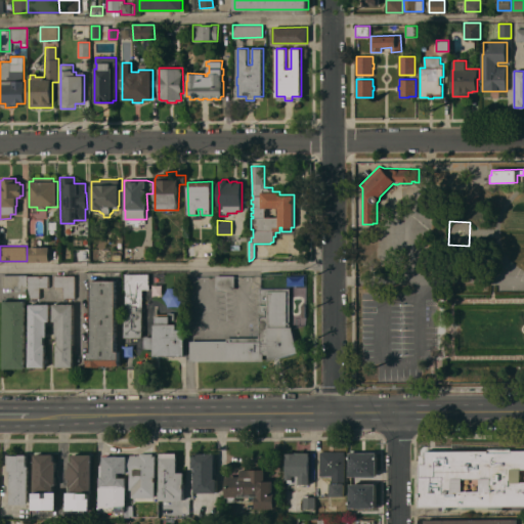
[(49,247),(49,261),(29,261),(29,247),(49,247)]
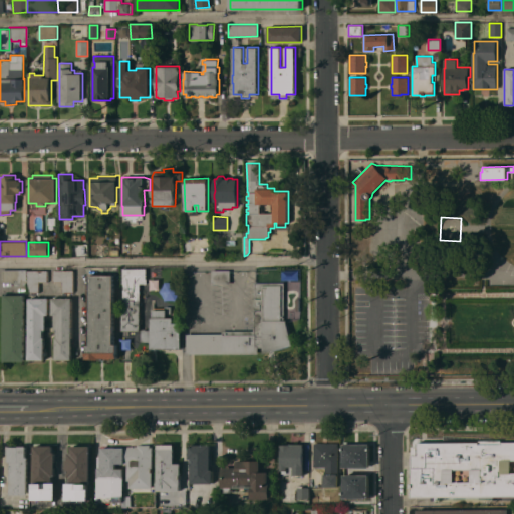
[(147,284),(140,284),(140,330),(122,331),(121,299),(123,299),(123,283),(122,283),(121,268),(146,268),(147,284)]
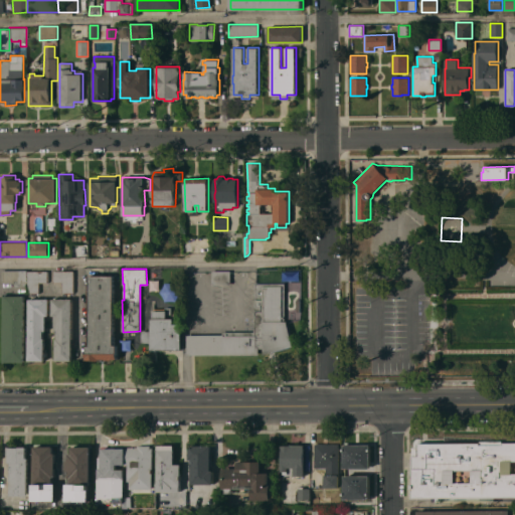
[(28,293),(27,293),(27,287),(14,287),(14,283),(2,283),(2,271),(27,270),(27,271),(28,271),(28,293)]
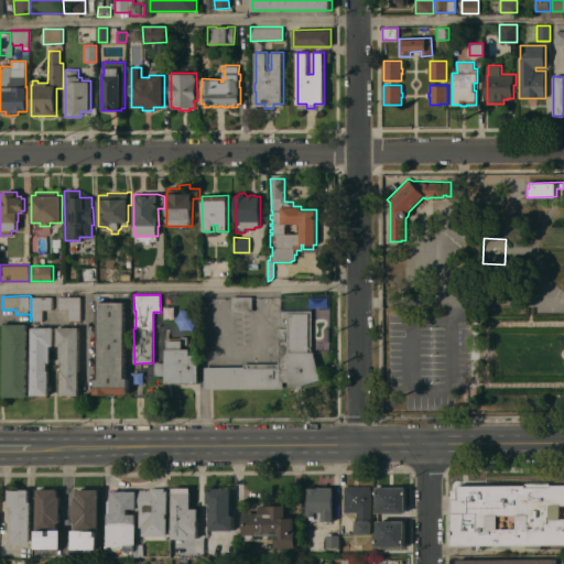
[(52,296),(52,297),(53,307),(51,310),(43,310),(43,321),(31,321),(31,296),(52,296)]
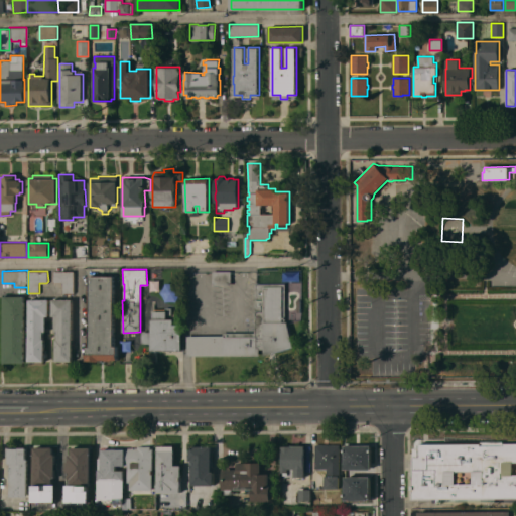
[(61,283),(54,283),(53,281),(53,272),(54,271),(74,271),(74,293),(62,293),(61,283)]
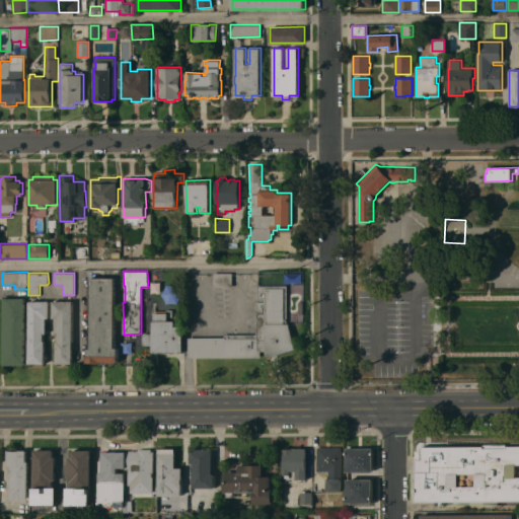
[(232,287),(214,287),(213,273),(232,273),(232,287)]
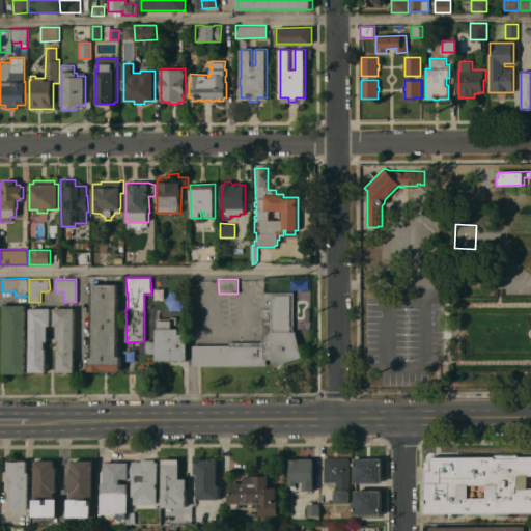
[(117,356),(120,356),(120,370),(116,370),(116,371),(109,371),(109,370),(103,370),(103,371),(89,371),(89,357),(92,357),(92,284),(117,284),(117,356)]
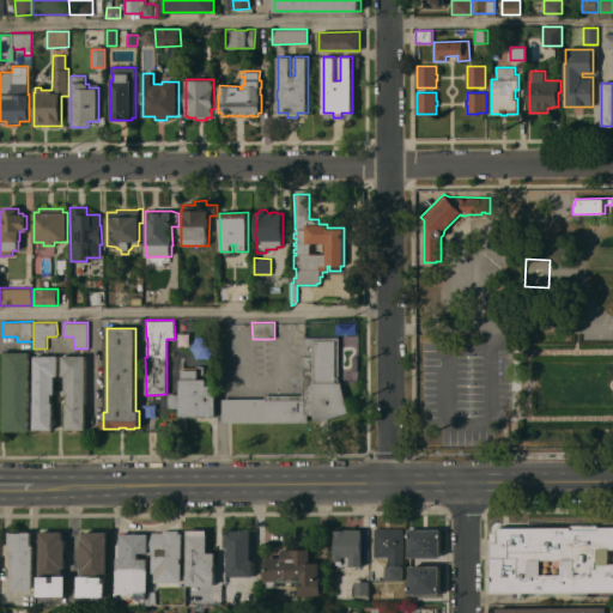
[(339,337),(339,382),(343,382),(350,412),(315,422),(315,414),(309,414),(309,422),(223,423),(223,399),(265,398),(265,395),(303,394),(303,337),(339,337)]
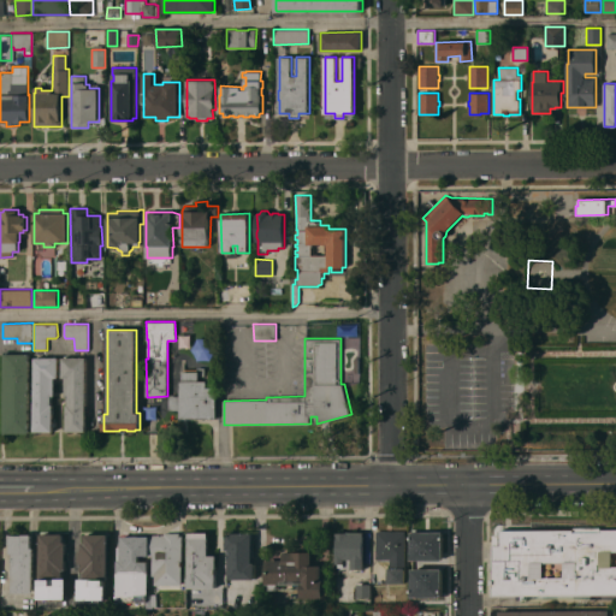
[(4,354),(29,354),(30,433),(5,433),(4,354)]
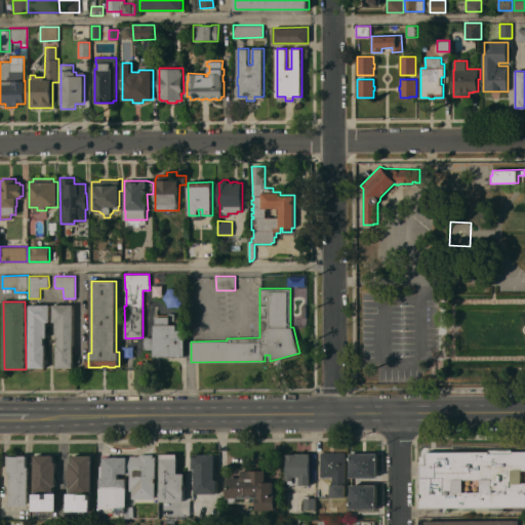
[(49,305),(49,322),(47,322),(47,337),(44,337),(44,345),(46,345),(46,367),(30,367),(30,305),(49,305)]
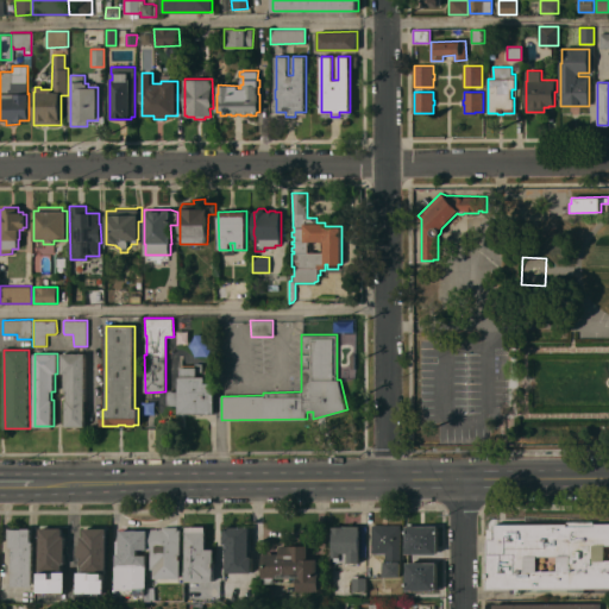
[(86,426),(67,426),(67,400),(68,400),(68,391),(64,391),(64,374),(62,374),(62,353),(85,353),(86,426)]
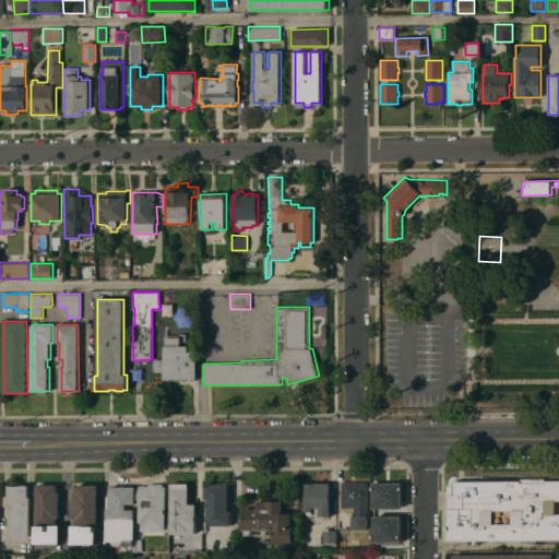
[(198,379),(165,380),(165,371),(154,372),(154,358),(165,359),(164,346),(166,345),(166,337),(179,337),(179,334),(186,334),(186,341),(181,341),(181,345),(188,345),(189,351),(198,351),(198,379)]
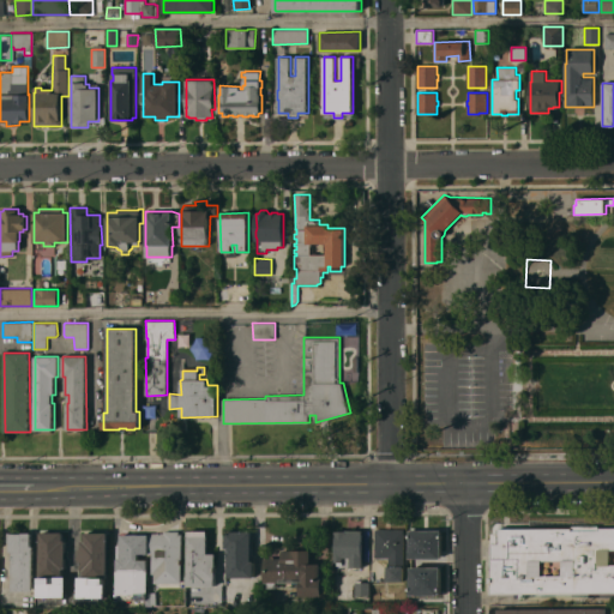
[(493,533),(499,533),(499,529),(572,528),(572,525),(599,525),(599,528),(613,528),(613,593),(493,594),(493,533)]
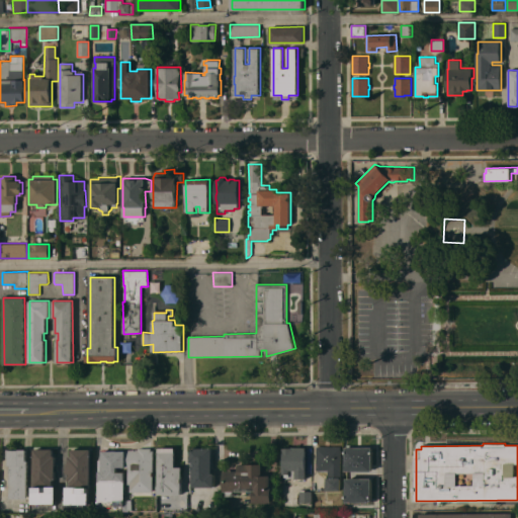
[(327,491),(327,478),(330,478),(330,473),(329,473),(329,469),(317,469),(317,446),(341,446),(341,490),(327,491)]
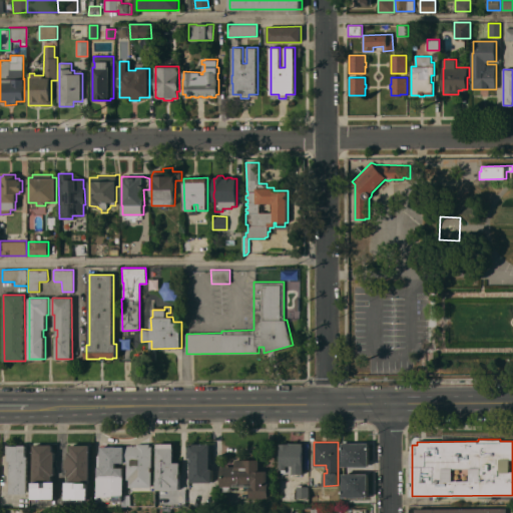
[(181,483),(180,483),(180,489),(157,490),(157,483),(157,481),(157,443),(173,443),(174,463),(181,462),(181,483)]
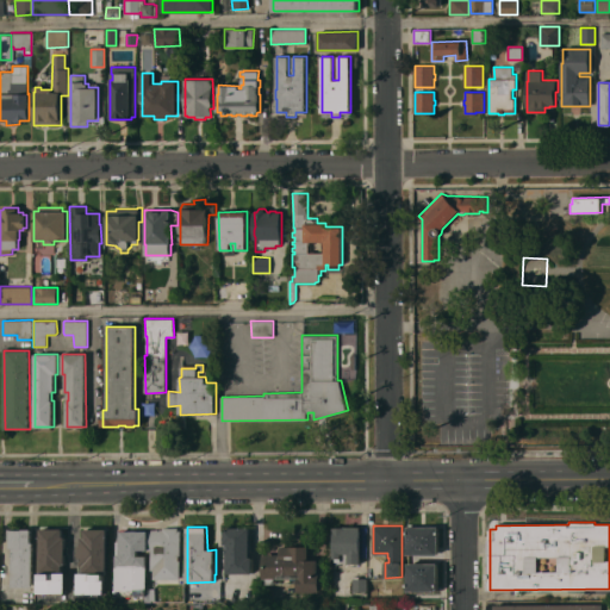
[(361,553),(361,564),(349,564),(349,562),(348,564),(337,564),(337,559),(334,559),(334,528),(361,527),(361,553)]
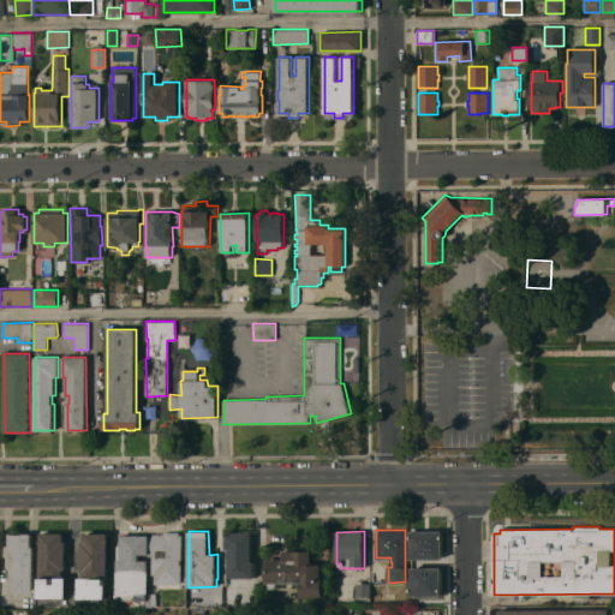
[(411,531),(442,531),(442,559),(411,559),(411,531)]
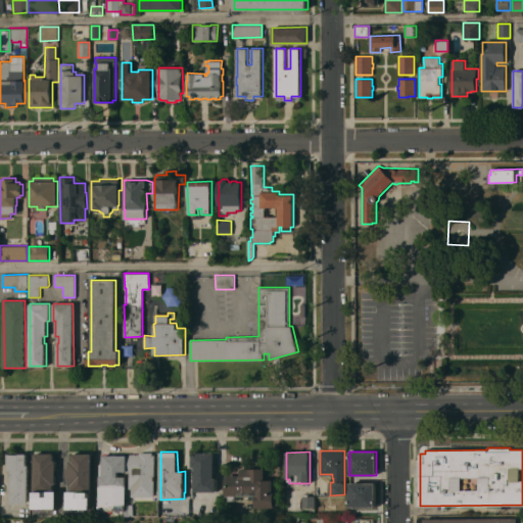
[(101,475),(102,475),(102,464),(103,464),(103,456),(111,456),(111,455),(120,455),(128,455),(136,454),(136,455),(141,455),(141,453),(153,453),(153,455),(155,455),(155,496),(131,496),(131,471),(120,472),(120,477),(127,477),(127,484),(128,484),(128,504),(135,505),(135,515),(132,515),(132,516),(126,516),(126,510),(102,511),(101,506),(101,475)]
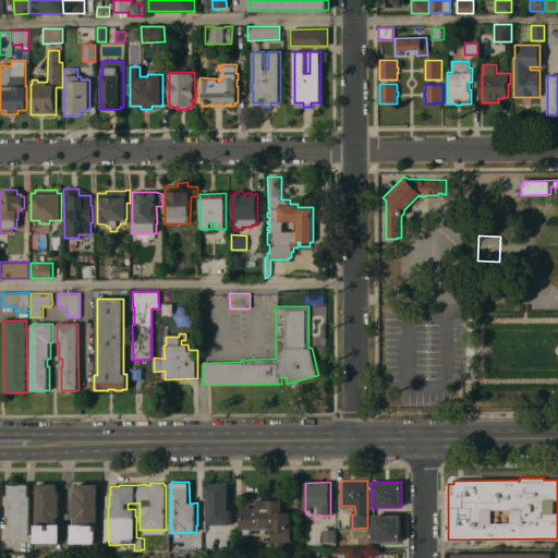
[(229,483),(229,492),(231,492),(231,524),(208,524),(208,513),(205,513),(205,483),(229,483)]
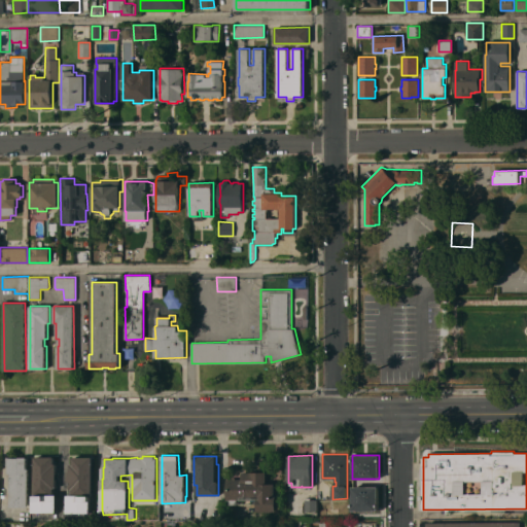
[(12,473),(9,473),(9,465),(9,457),(11,457),(11,458),(20,458),(20,457),(28,457),(28,468),(30,468),(30,506),(12,506),(12,473)]
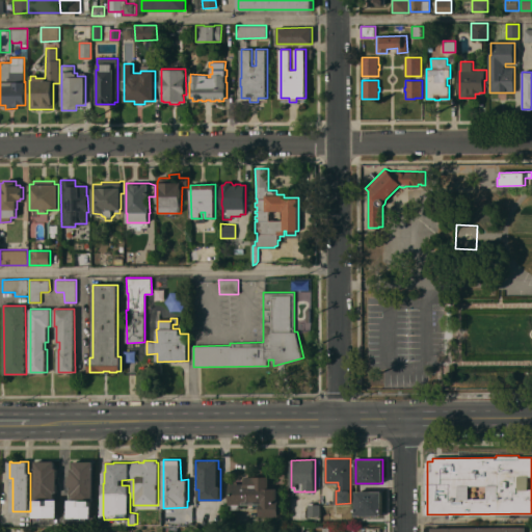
[(58,493),(55,493),(55,500),(59,500),(59,516),(57,516),(57,519),(53,519),(53,516),(46,516),(46,519),(41,519),(41,517),(35,517),(35,505),(37,505),(37,501),(35,501),(35,461),(55,461),(55,469),(58,469),(58,493)]
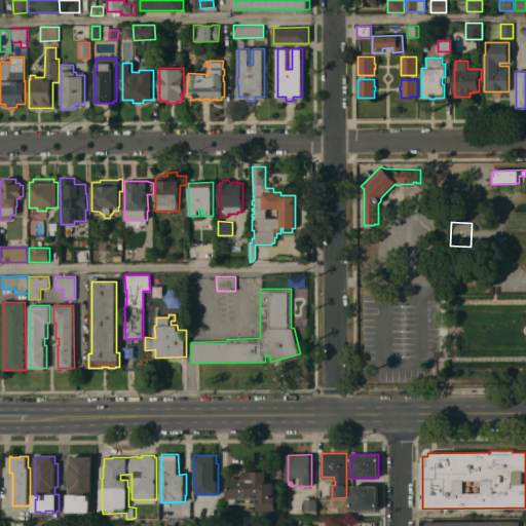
[(94,495),(92,495),(92,512),(88,512),(88,514),(82,514),(82,512),(76,512),(76,514),(71,514),(71,512),(70,512),(70,494),(74,494),(74,488),(71,488),(71,481),(69,481),(69,471),(71,471),(71,463),(74,463),(74,456),(94,456),(94,495)]
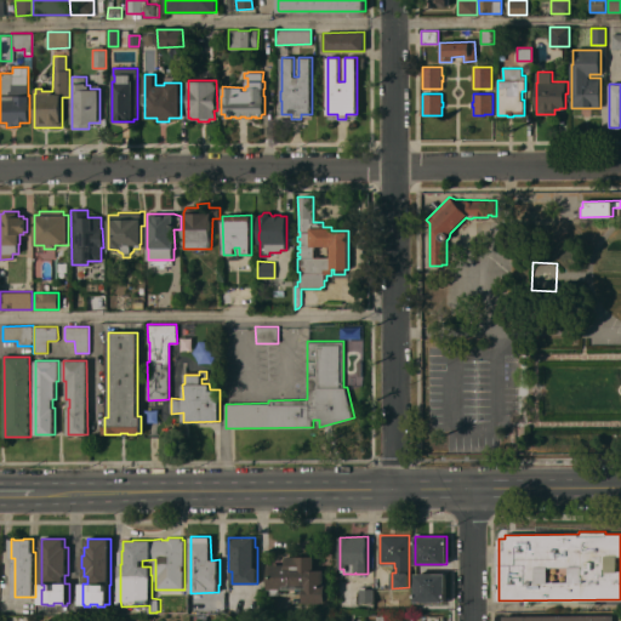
[(305,603),(305,588),(283,588),(283,594),(273,594),(273,588),(269,590),(269,565),(286,564),(286,558),(315,557),(315,570),(325,570),(325,585),(328,585),(328,603),(305,603)]
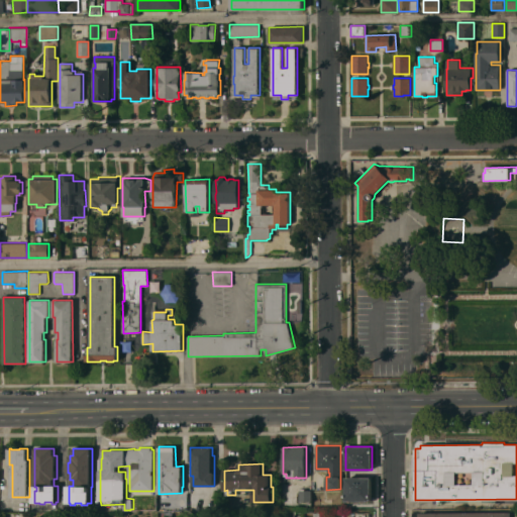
[(346,478),(372,478),(372,501),(346,501),(346,478)]
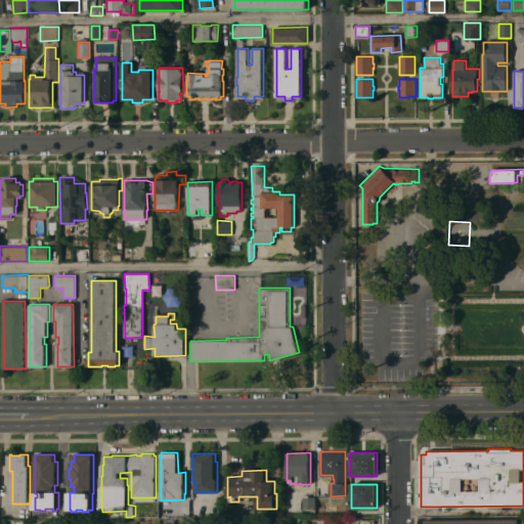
[(316,508),(304,509),(304,496),(316,496),(316,508)]
